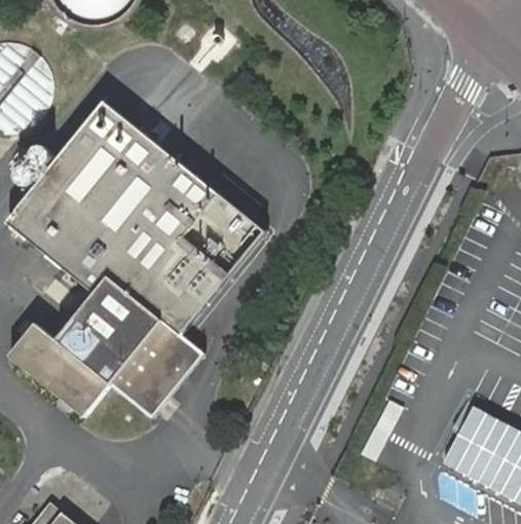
[(51,0),(53,4),(59,9),(63,13),(69,17),(75,21),(81,23),(87,24),(95,25),(102,24),(108,23),(114,20),(120,16),(125,12),(131,7),(136,1),(136,0),(51,0)]
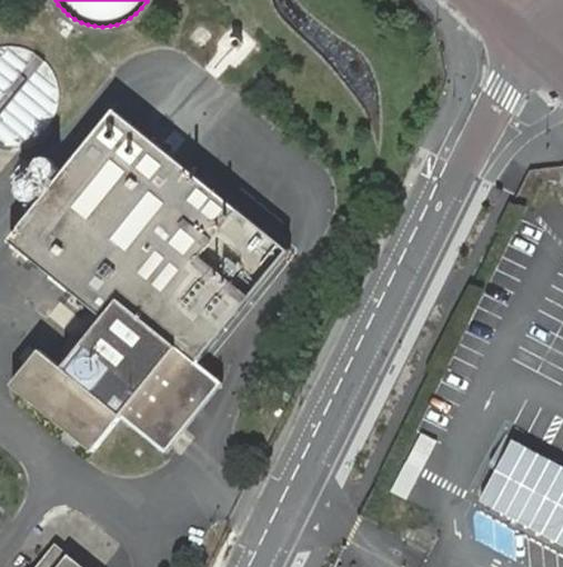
[(100,317),(114,298),(193,361),(283,249),(109,109),(3,239),(100,317)]
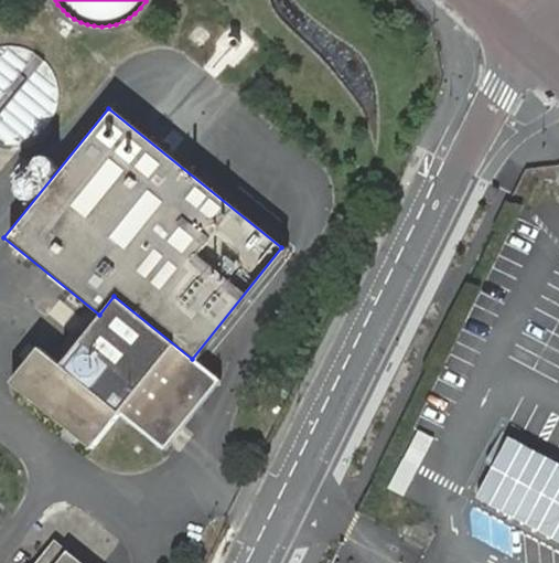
[(61,425),(74,435),(87,446),(117,412),(160,447),(215,378),(192,359),(114,296),(99,315),(58,365),(52,360),(34,346),(7,381),(61,425)]
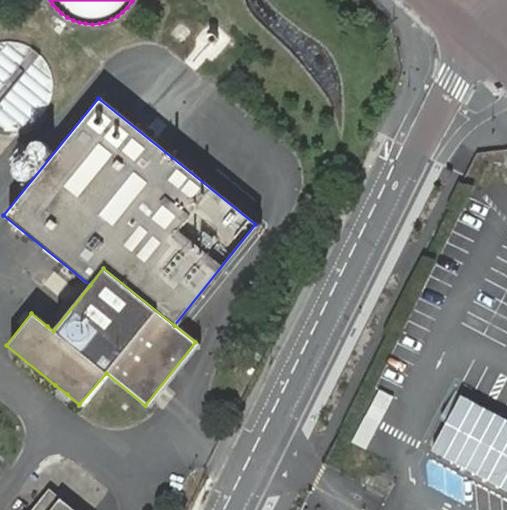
[(62,399),(67,394),(55,385),(50,390),(62,399)]
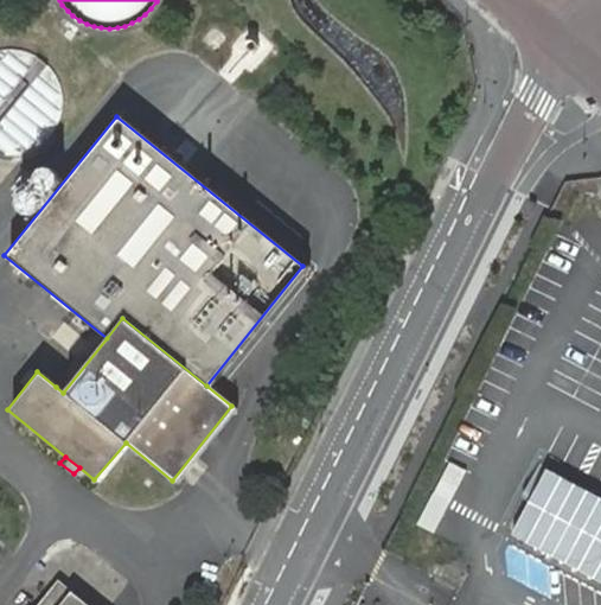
[(600,497),(542,466),(506,533),(600,583),(600,497)]
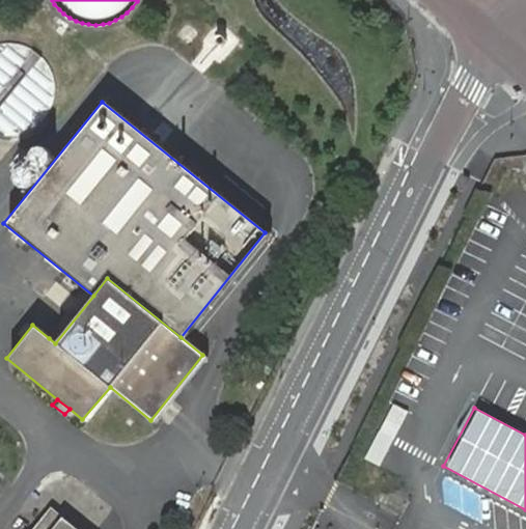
[(65,528),(57,522),(46,512),(32,528),(65,528)]
